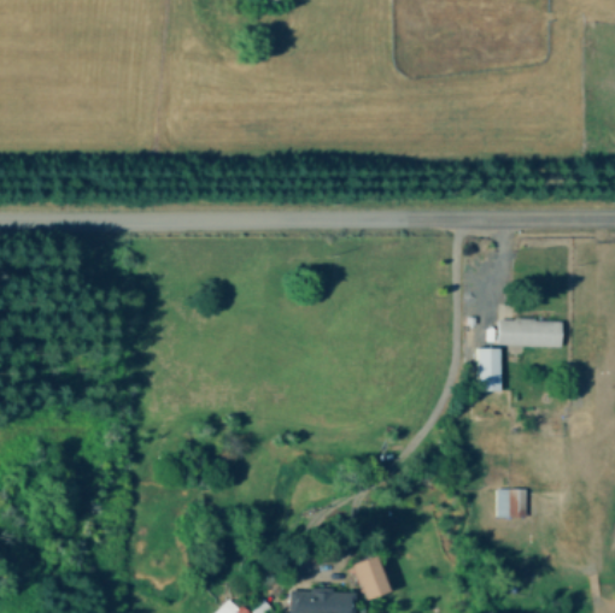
[(562,320),(501,319),(499,346),(562,347),(562,320)]
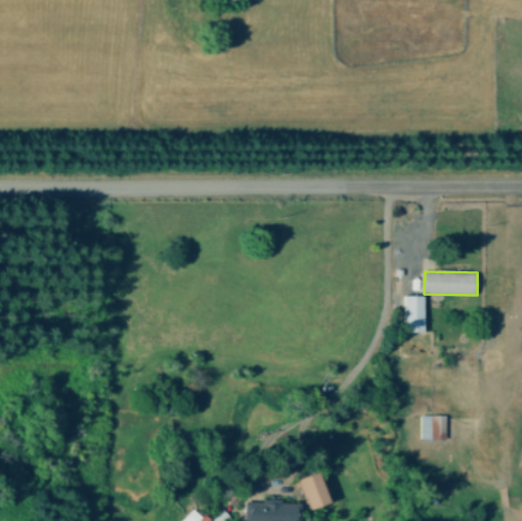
[(426,296),(406,295),(405,332),(425,333),(426,296)]
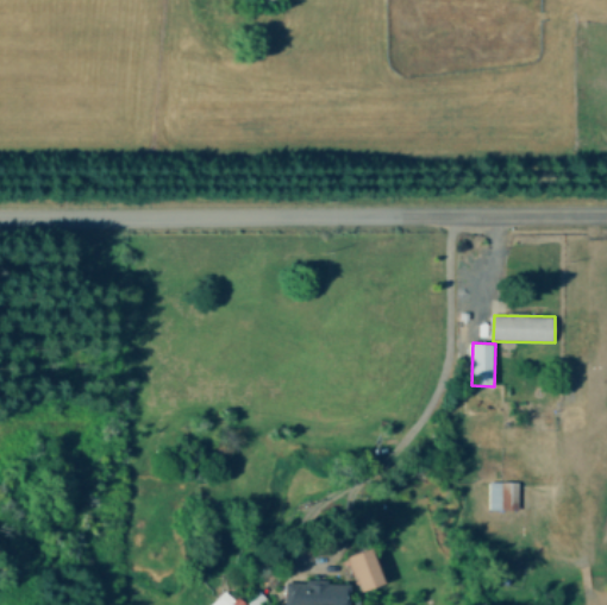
[(520,511),(521,483),(492,483),(492,511),(520,511)]
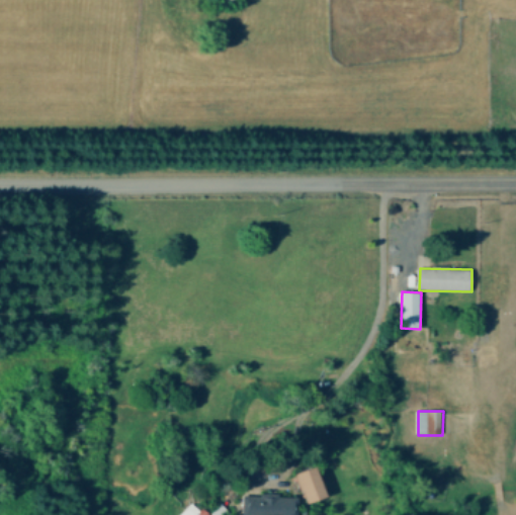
[(308,504),(328,497),(316,466),(296,475),(308,504)]
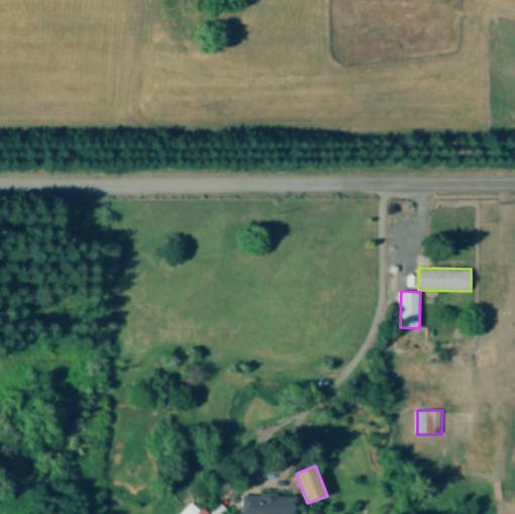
[(297,513),(298,496),(243,494),(243,513),(297,513)]
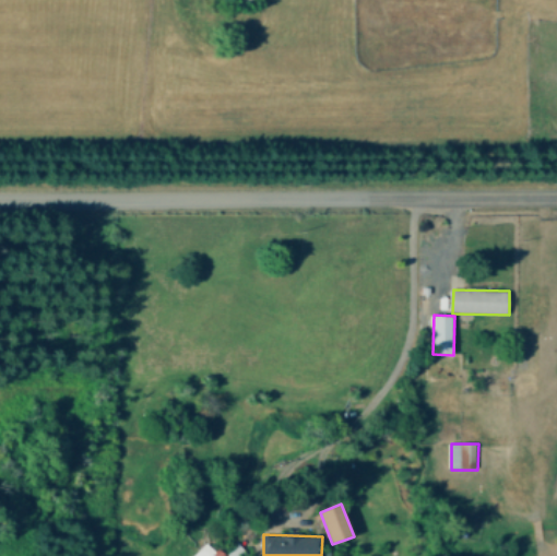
[(224,555),(210,542),(196,555),(224,555)]
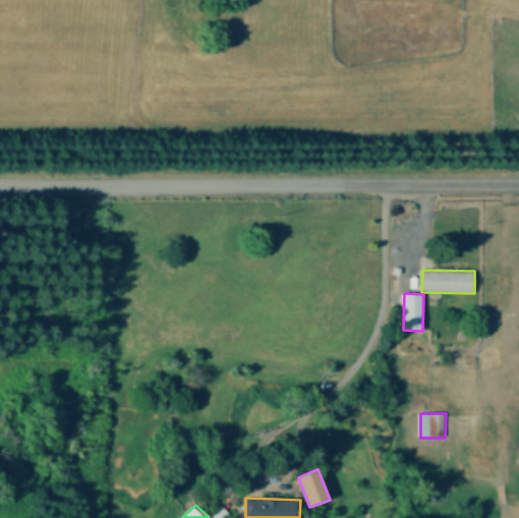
All buildings are outlined.
